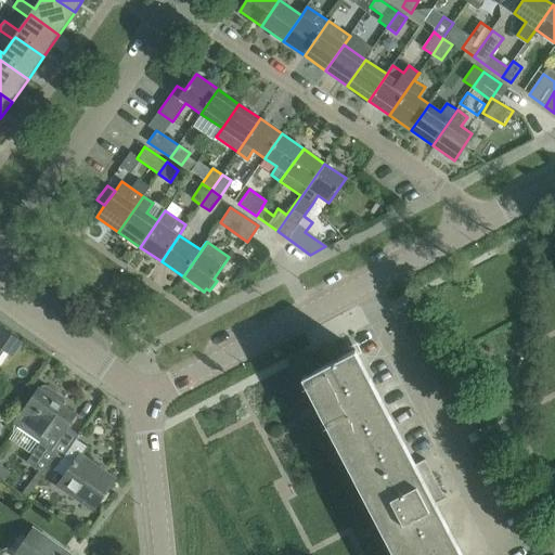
[(0,326),(0,352),(2,350),(12,357),(23,343),(0,326)]
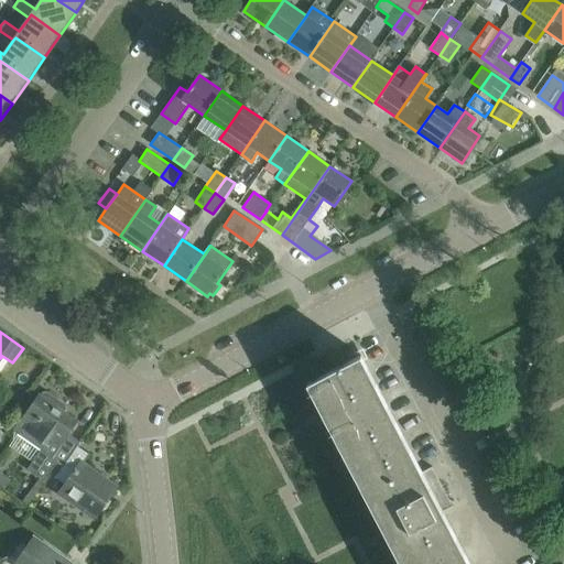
[(416,475),(355,358),(310,381),(405,563),(463,563),(437,516),(453,507),(432,467),(416,475)]
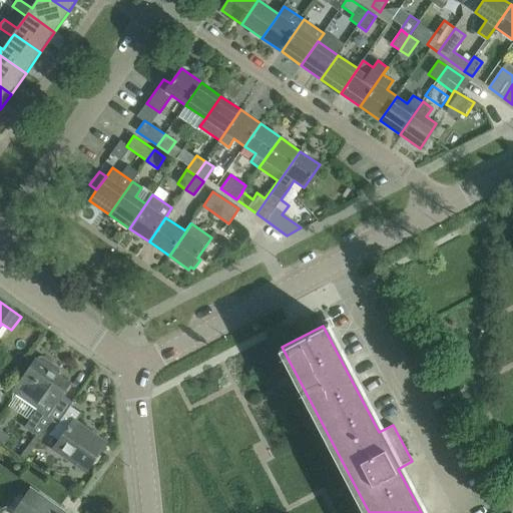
[(19,382),(11,393),(36,410),(25,427),(40,438),(52,421),(57,424),(70,406),(72,402),(62,396),(70,384),(50,369),(51,367),(50,365),(41,358),(39,358),(37,361),(35,359),(19,382)]
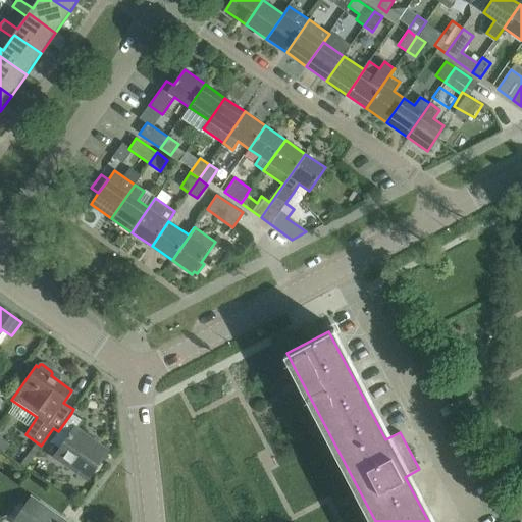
[(58,432),(54,437),(63,445),(54,457),(87,480),(108,451),(75,427),(82,420),(71,413),(58,431),(58,432)]
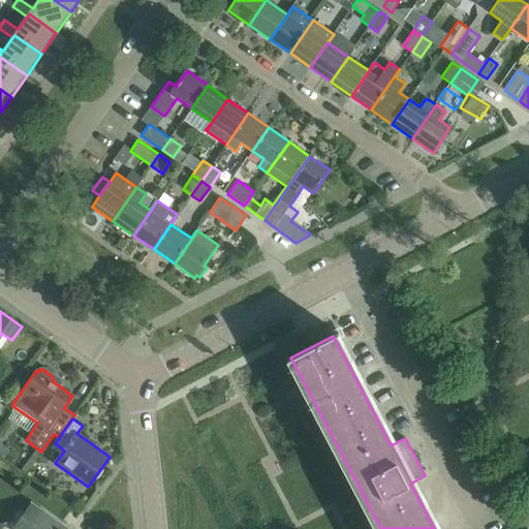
[(66,528),(31,504),(13,528),(66,528)]
